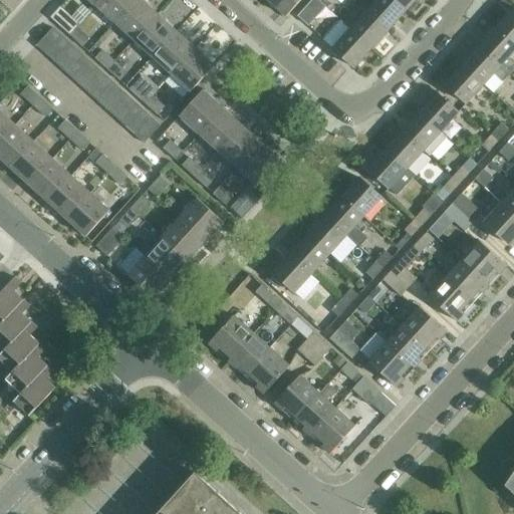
[(101,0),(96,6),(115,24),(137,0),(101,0)]
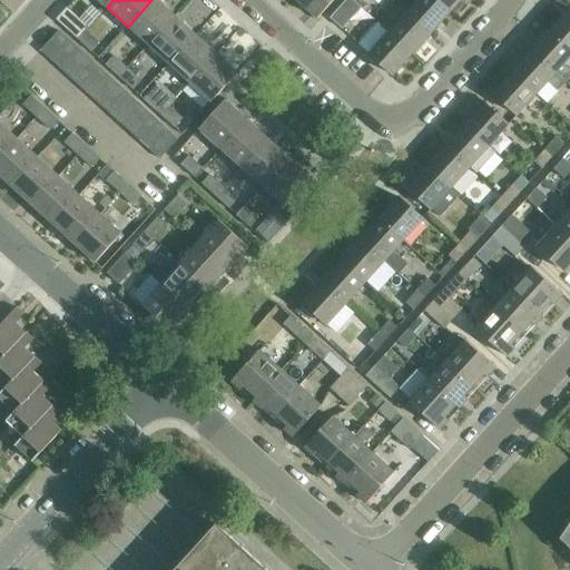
[(151,0),(128,27),(149,45),(174,17),(155,0),(151,0)]
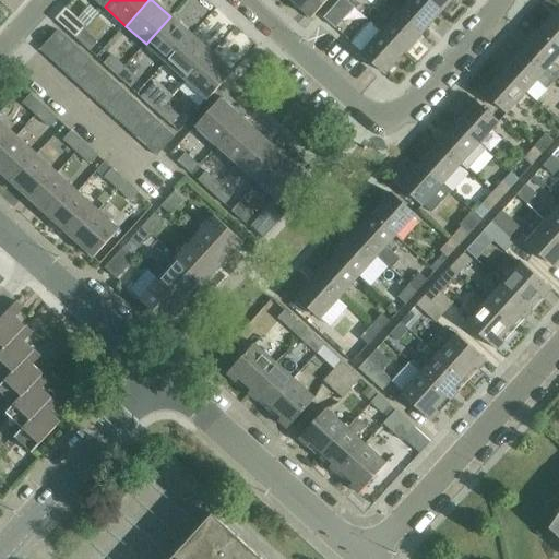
[(288,0),(311,21),(318,13),(329,0),(288,0)]
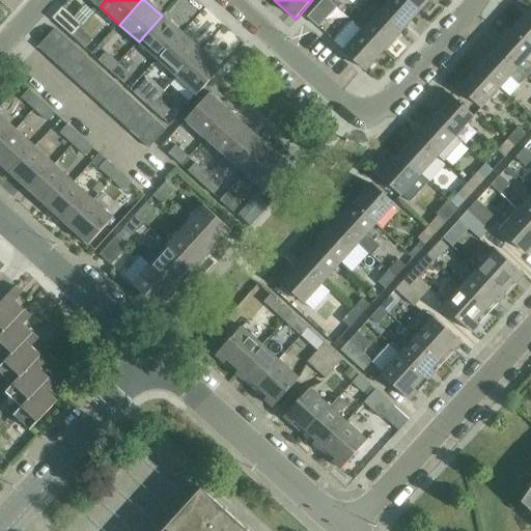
[(322,0),(307,17),(318,27),(335,8),(326,0),(322,0)]
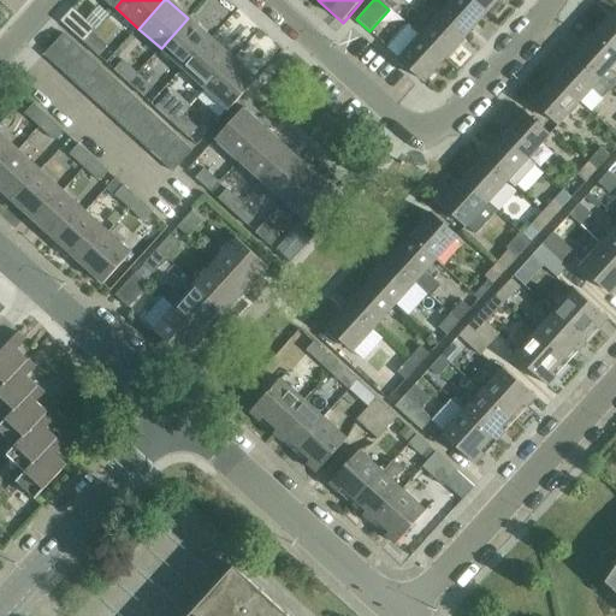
[(469,0),(450,0),(439,13),(466,37),(486,15),(469,0)]
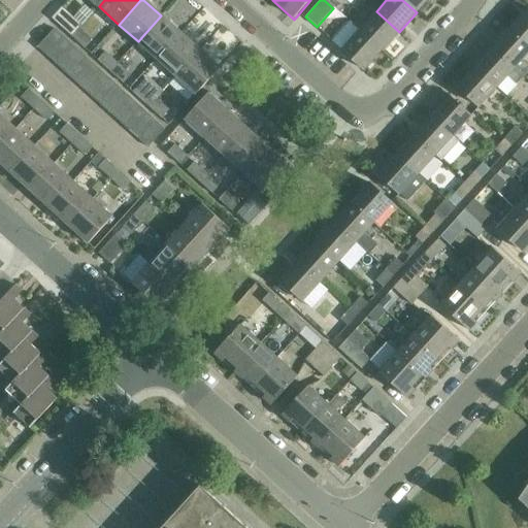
[(402,0),(417,12),(427,0),(402,0)]
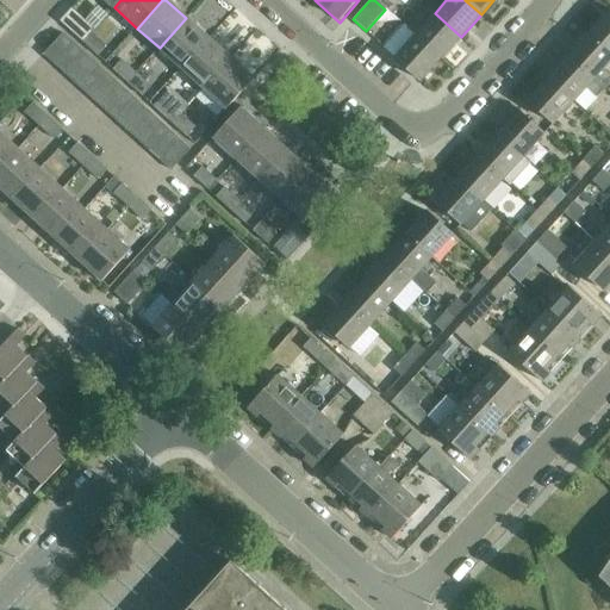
[(406,29),(415,36),(441,60),(461,37),(435,13),(427,6),(406,29)]
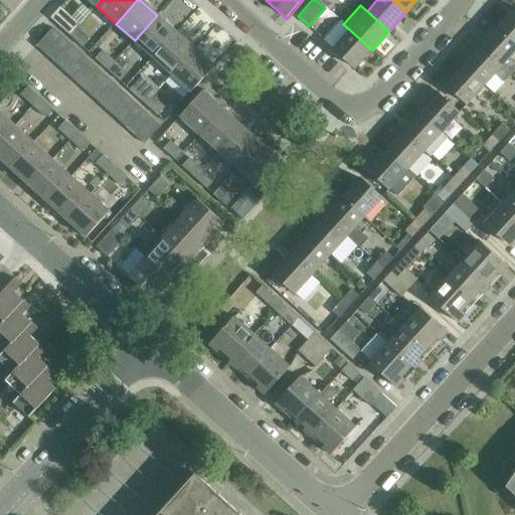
[(51,19),(70,36),(77,27),(79,25),(60,8),(51,19)]
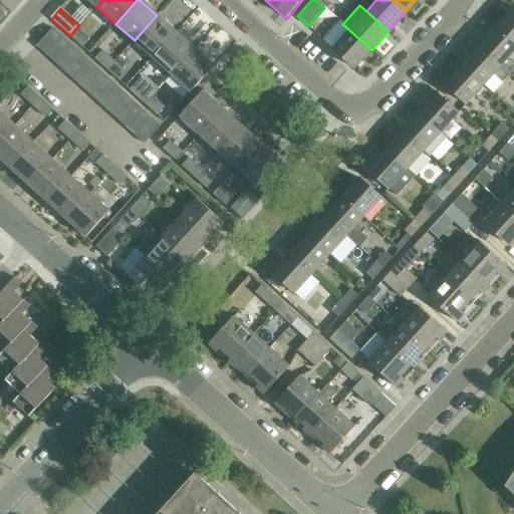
[(513,9),(496,29),(513,45),(513,9)]
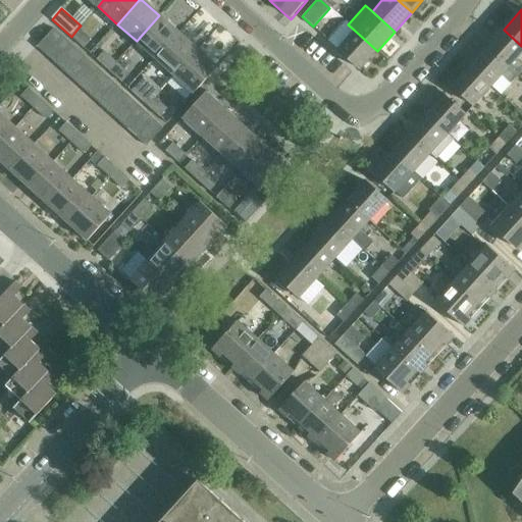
[(137,41),(156,59),(178,34),(159,15),(137,41)]
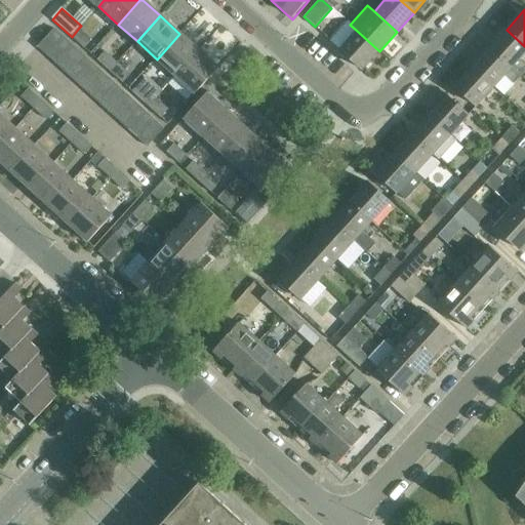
[(348,23),(330,41),(337,47),(339,50),(348,56),(362,70),(379,51),(357,31),(350,25),(348,23)]
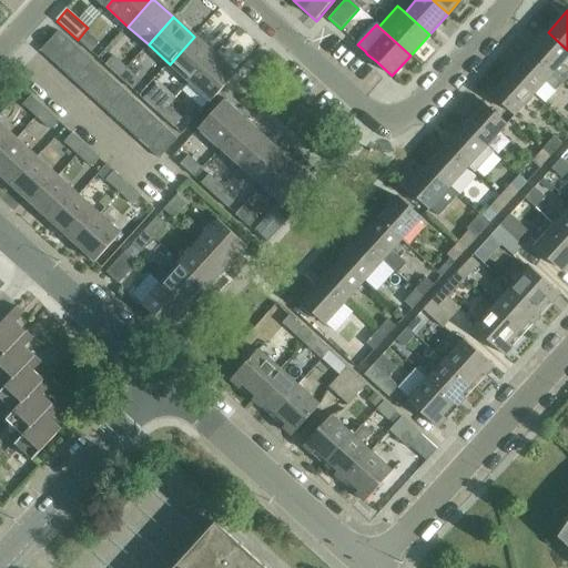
[(85,30),(78,40),(91,52),(99,42),(87,31),(88,28),(85,30)]
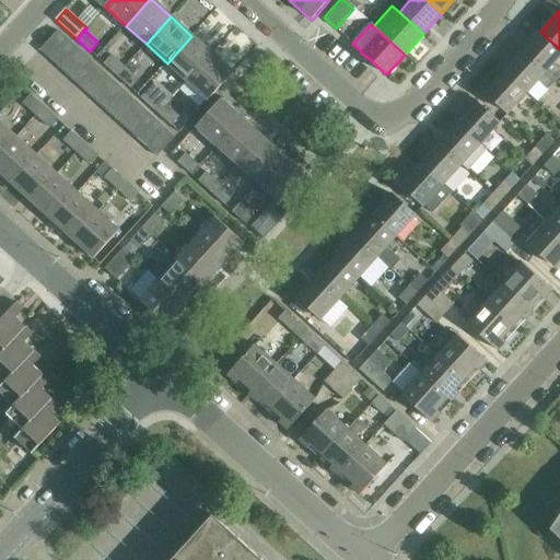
[(559,49),(540,32),(523,51),(546,72),(556,81),(559,76),(559,69),(553,63),(559,56),(559,49)]
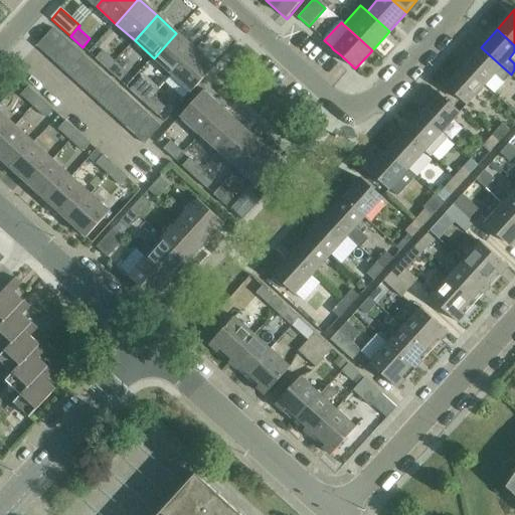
[(37,47),(46,55),(61,38),(52,30),(37,47)]
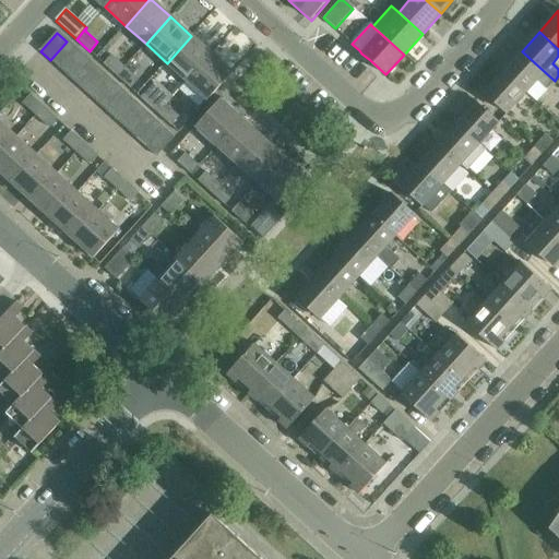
[(167,63),(187,81),(211,55),(191,36),(167,63)]
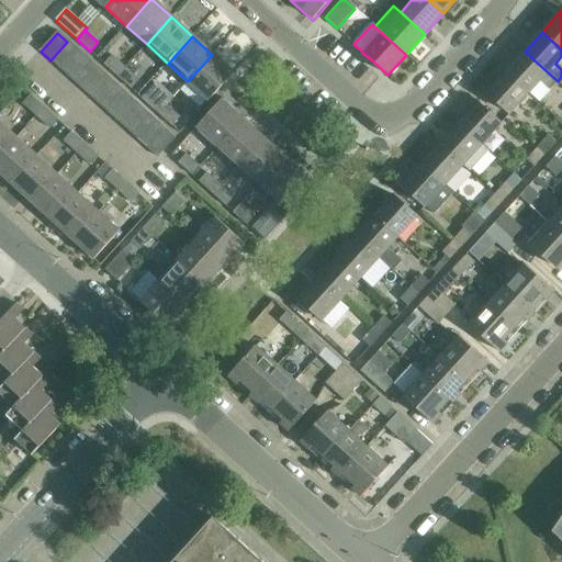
[(51,60),(60,69),(77,51),(67,42),(51,60)]
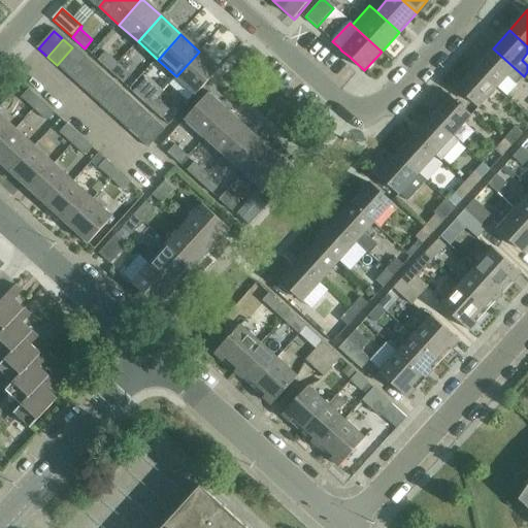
[(57,65),(66,74),(81,56),(72,47),(57,65)]
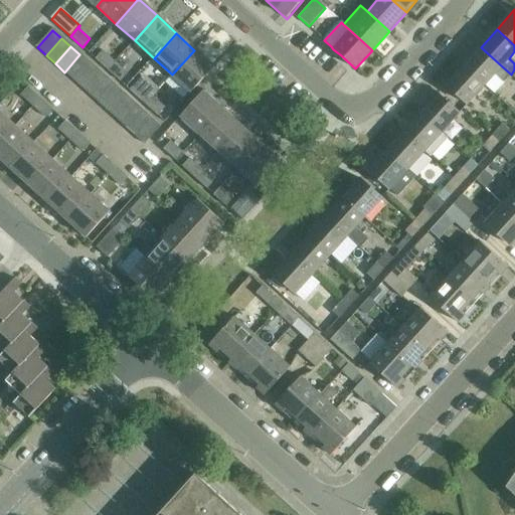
[(481,47),(464,66),(485,86),(495,74),(504,82),(506,80),(511,74),(502,66),(481,47)]
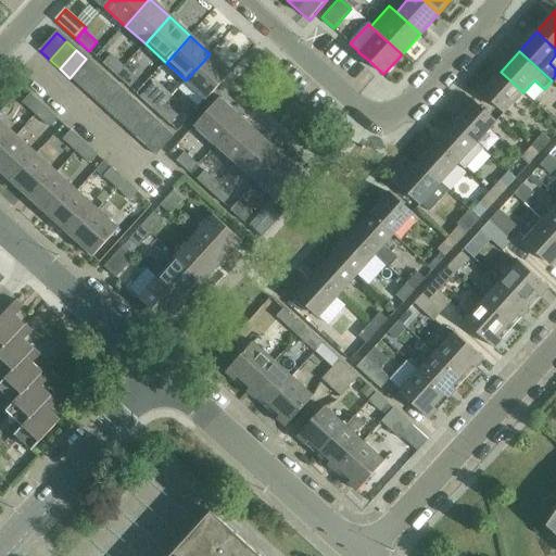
[(103,63),(117,76),(125,67),(112,54),(103,63)]
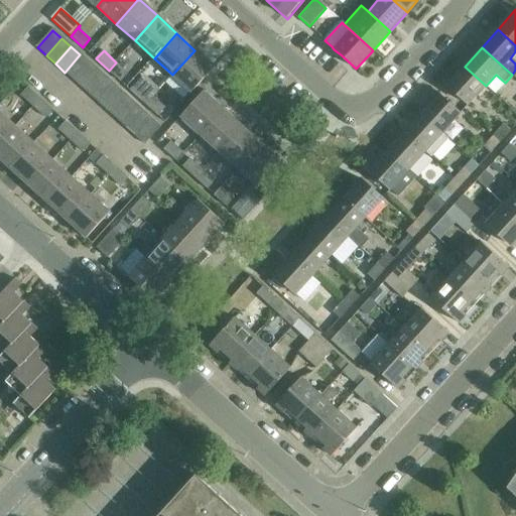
[(195,50),(172,75),(191,93),(207,78),(215,69),(195,50)]
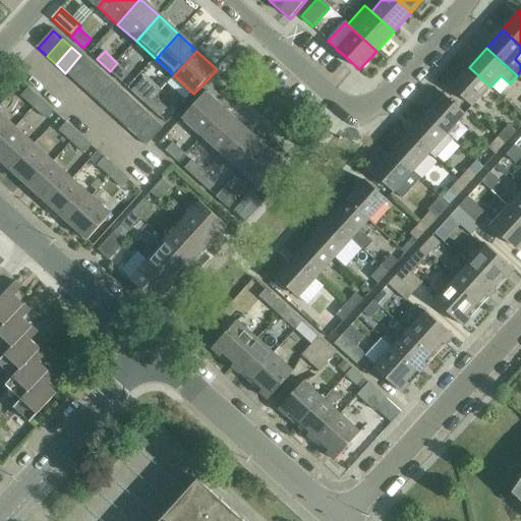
[(65,73),(74,81),(90,63),(80,55),(65,73)]
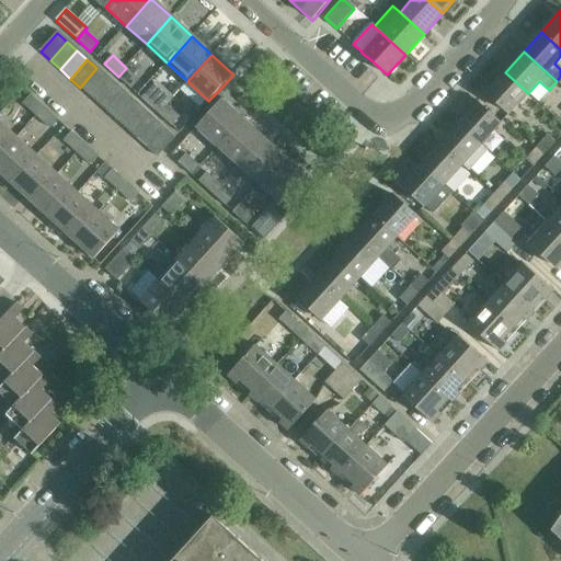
[(80,88),(90,96),(106,77),(96,68),(80,88)]
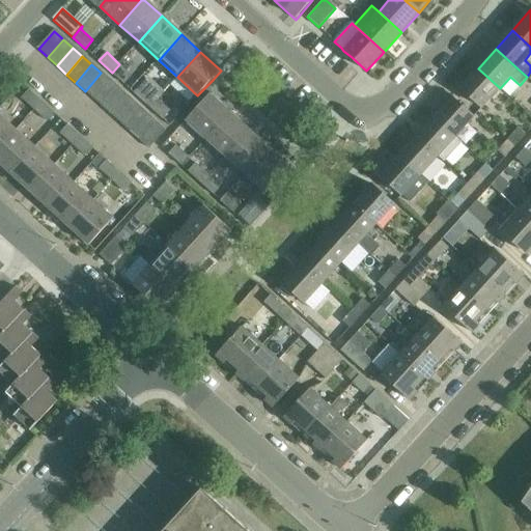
[(119,64),(112,73),(124,84),(132,76),(119,64)]
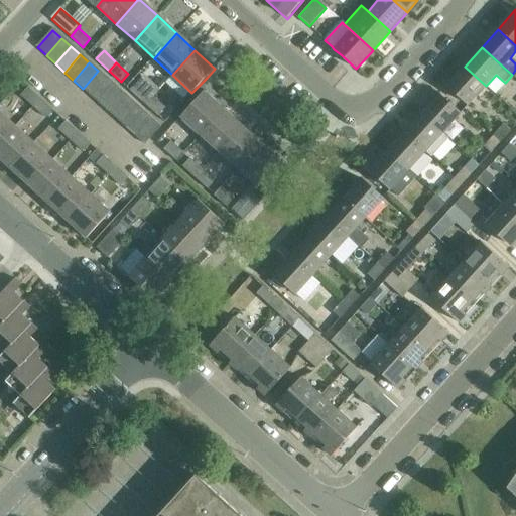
[(469,104),(486,86),(465,67),(447,85),(469,104)]
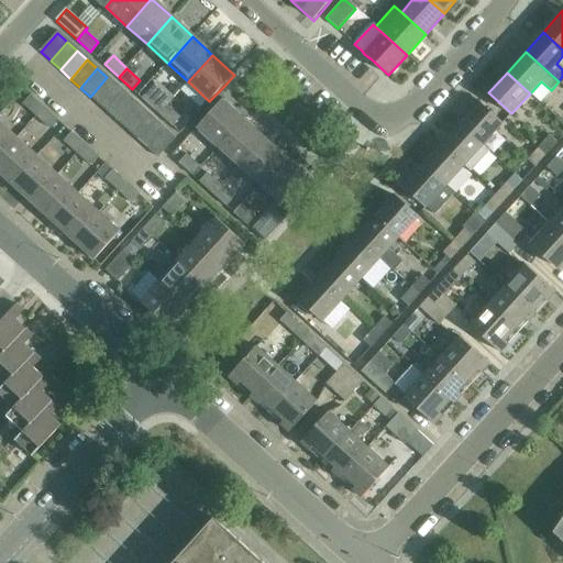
[(90,97),(99,106),(117,86),(107,77),(90,97)]
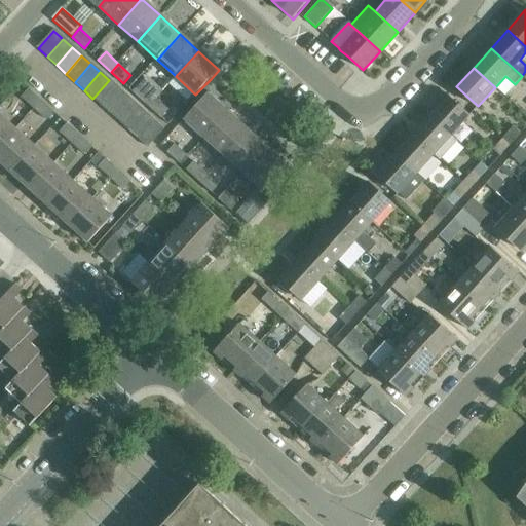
[(92,99),(102,107),(118,88),(109,80),(92,99)]
